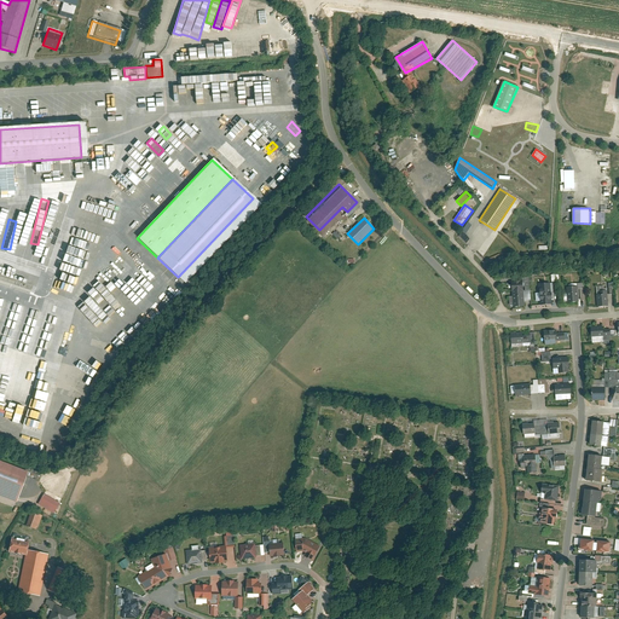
[(137,223),(132,229),(138,233),(143,229),(137,223)]
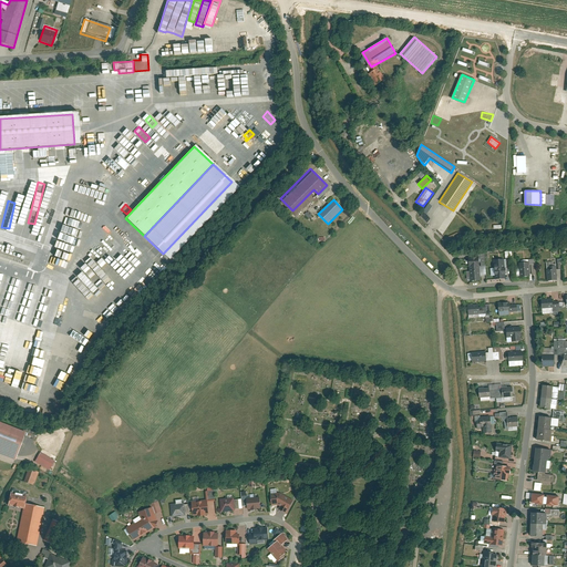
[(480,257),(468,257),(471,281),(481,280),(480,257)]
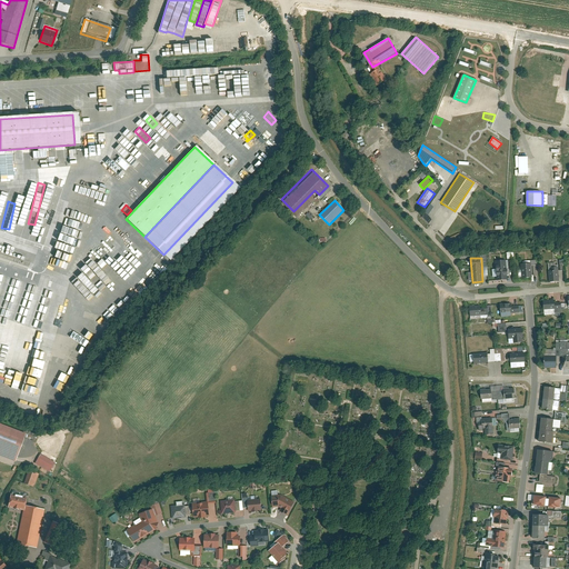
[(507,279),(506,260),(496,261),(497,280),(507,279)]
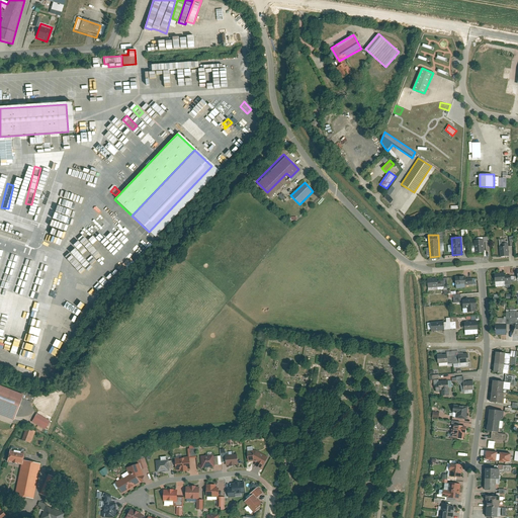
[(484,240),(473,241),(475,253),(485,253),(484,240)]
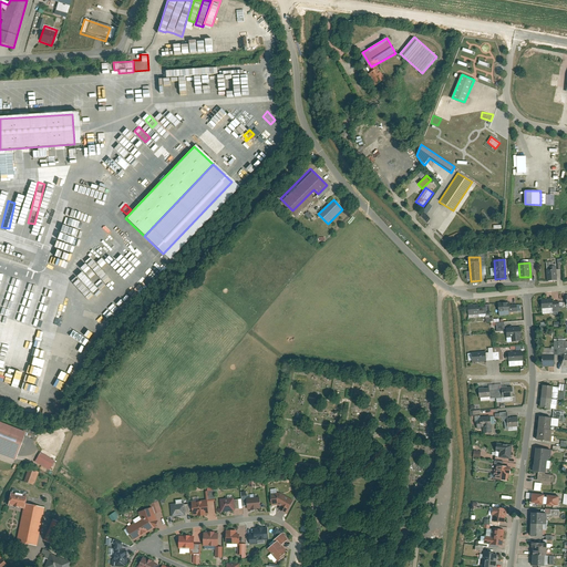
[(152,284),(156,278),(145,268),(141,274),(152,284)]
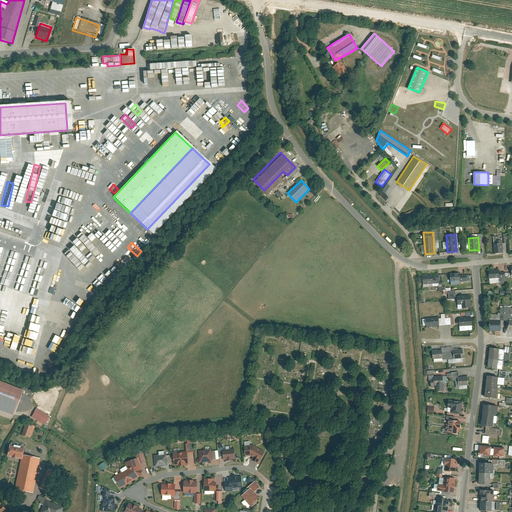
[(503,243),(493,244),(494,253),(504,252),(503,243)]
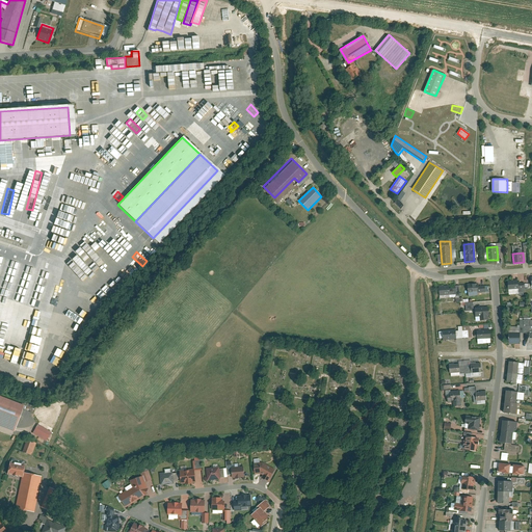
[(517,281),(507,282),(508,291),(519,290),(517,281)]
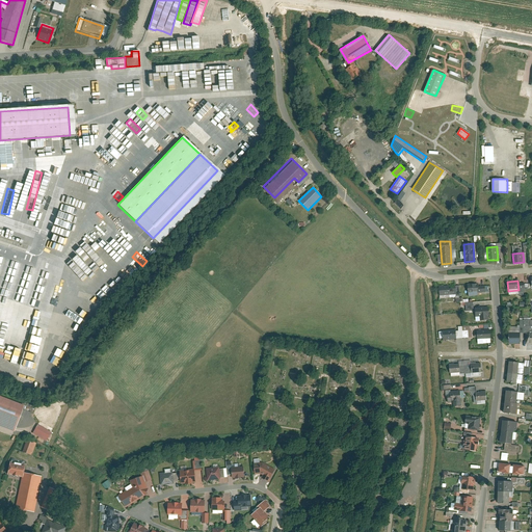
[(0,295),(7,297),(10,285),(4,283),(0,295)]
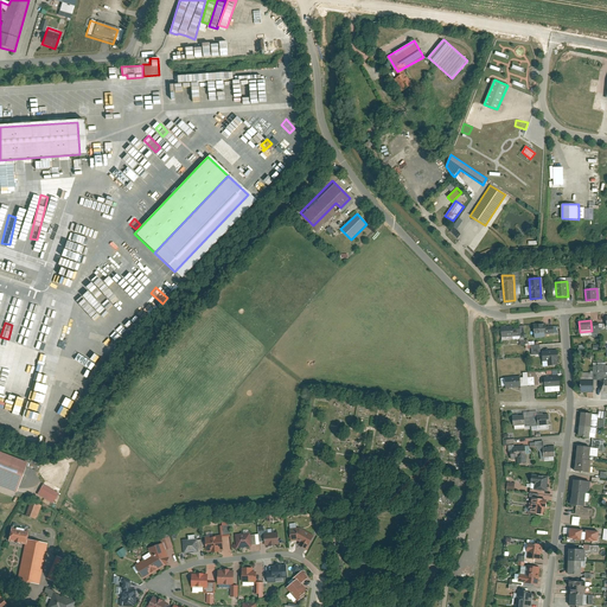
[(545,325),(532,325),(534,337),(547,336),(545,325)]
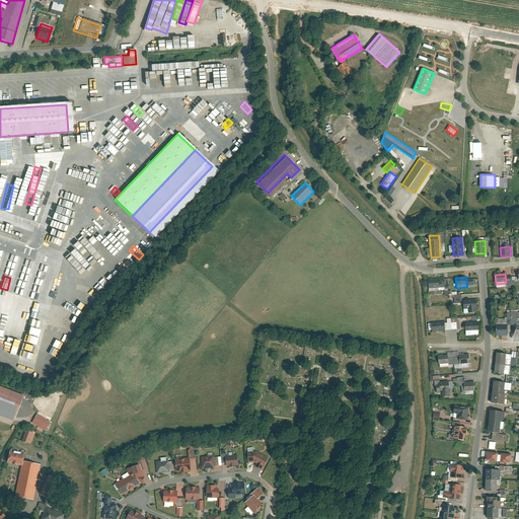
[(440,279),(427,281),(428,290),(441,289),(440,279)]
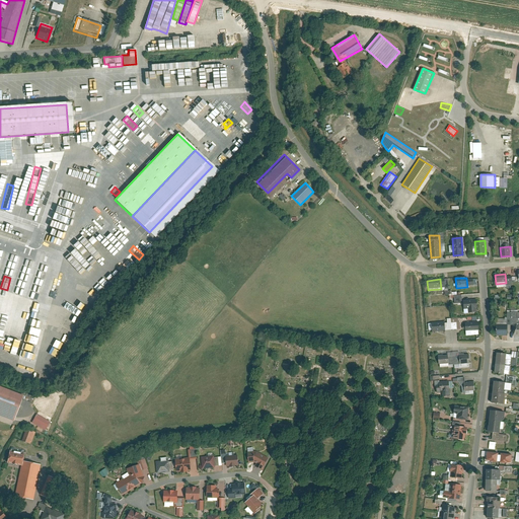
[(100,294),(104,290),(96,282),(92,286),(100,294)]
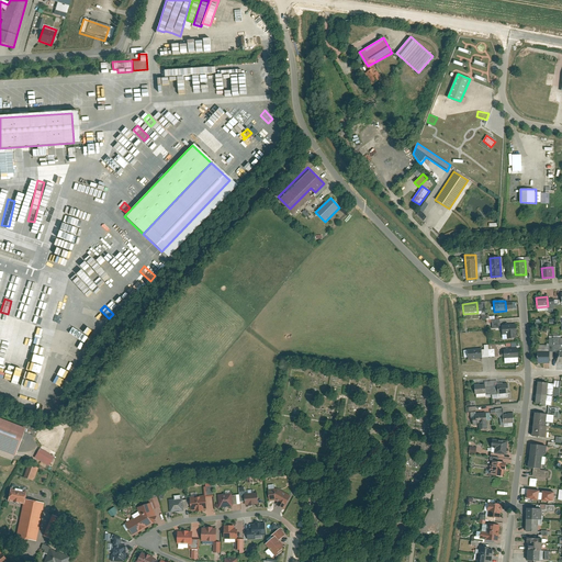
[(492,328),(501,328),(499,319),(494,319),(494,316),(490,316),(490,319),(492,319),(492,328)]
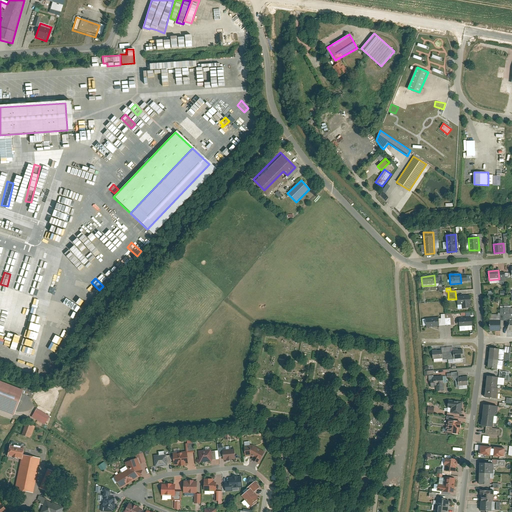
[(471,296),(457,296),(458,305),(461,305),(471,304),(471,296)]
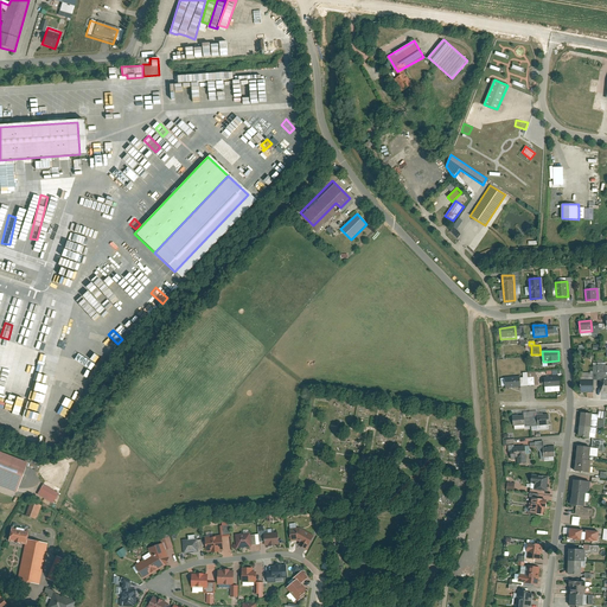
[(96,372),(75,360),(72,366),(75,369),(71,375),(75,377),(78,371),(91,379),(96,372)]
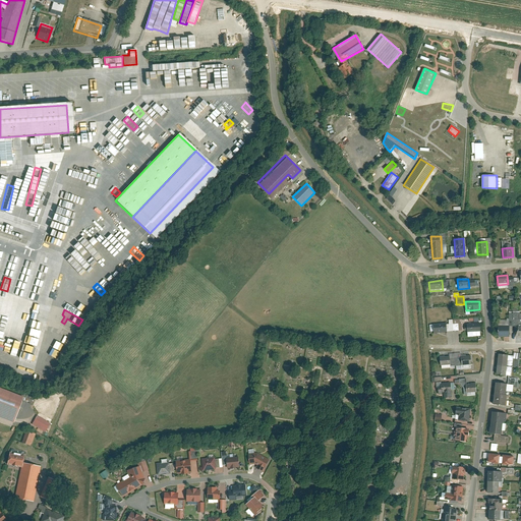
[(17,346),(24,321),(19,320),(12,345),(17,346)]
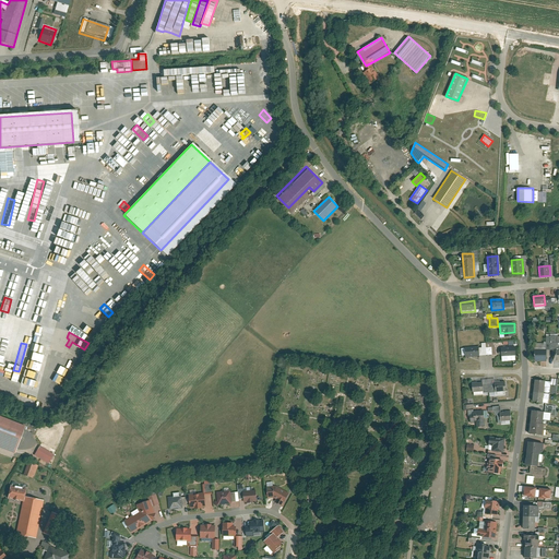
[(478,347),(464,348),(465,358),(479,357),(478,347)]
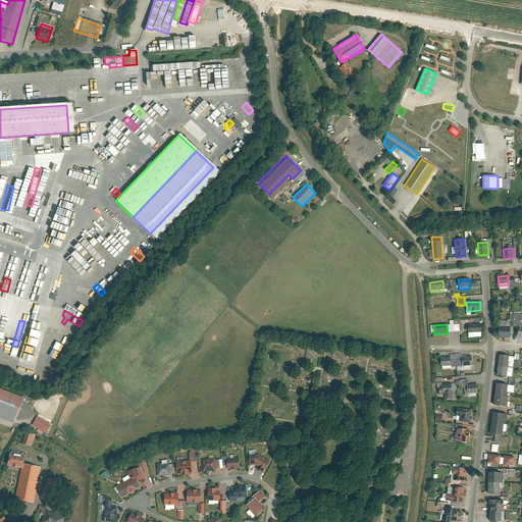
[(481,325),(468,326),(469,334),(481,334),(481,325)]
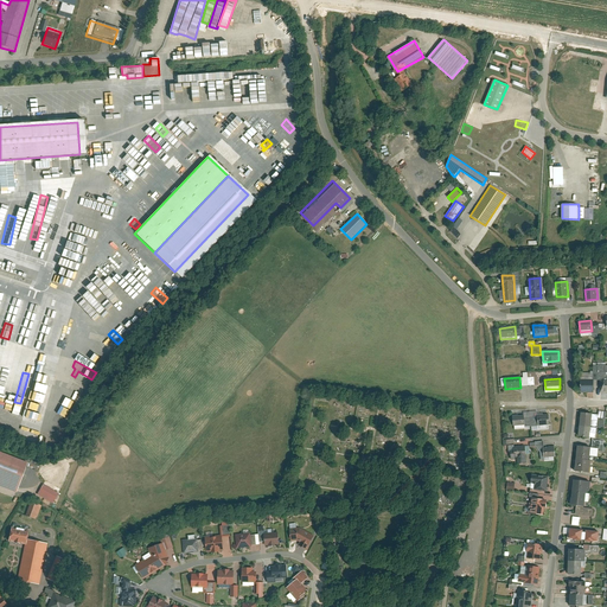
[(593,381),(581,381),(580,394),(593,394),(593,381)]
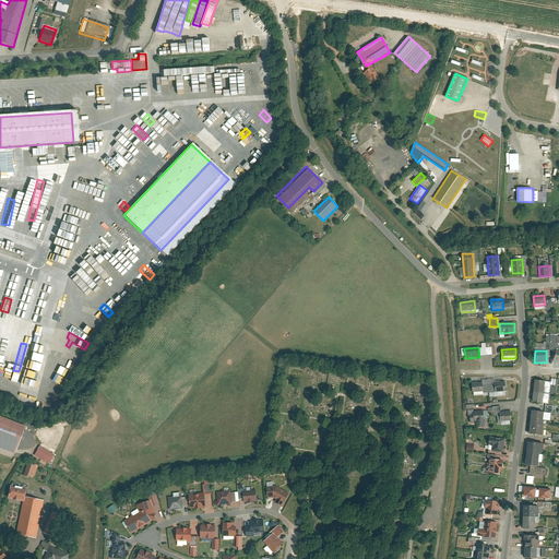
[(546,382),(535,381),(533,403),(544,404),(546,382)]
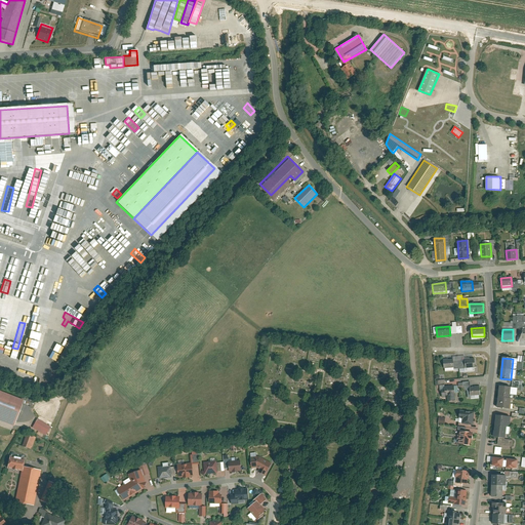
[(476,359),(463,360),(465,369),(476,368),(476,359)]
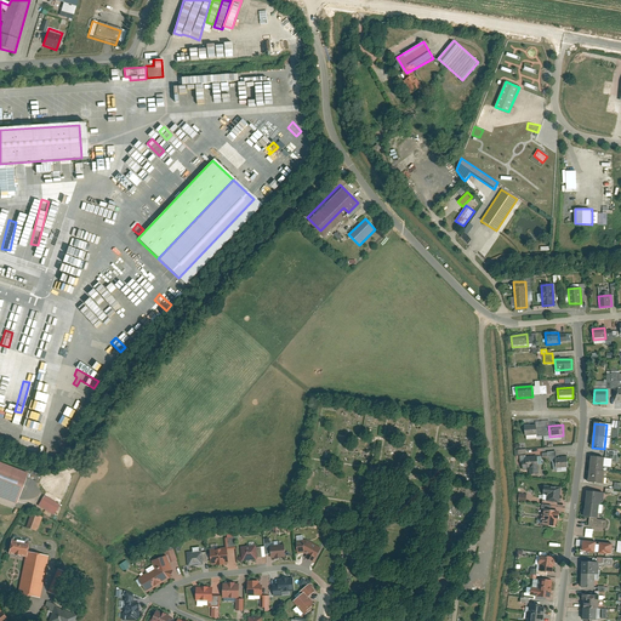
[(536,427),(523,427),(524,438),(536,437),(536,427)]
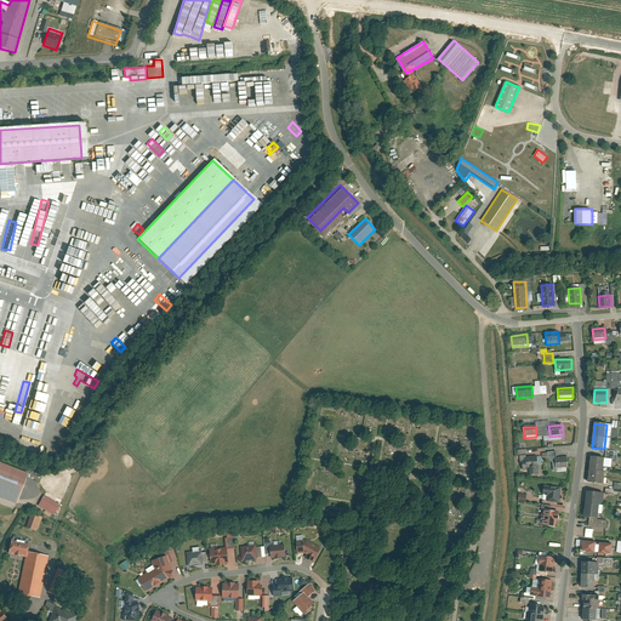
[(530,474),(540,473),(539,453),(528,454),(530,474)]
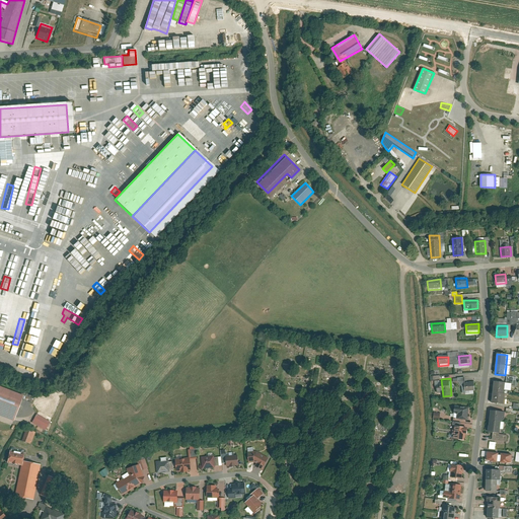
[(505,383),(494,382),(491,404),(503,405),(505,383)]
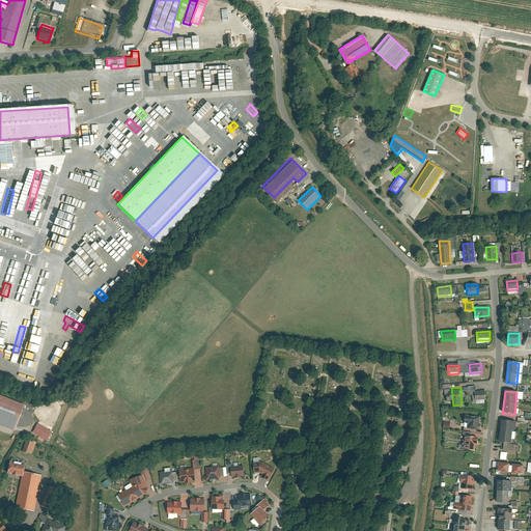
[(484,392),(475,393),(475,401),(485,400),(484,392)]
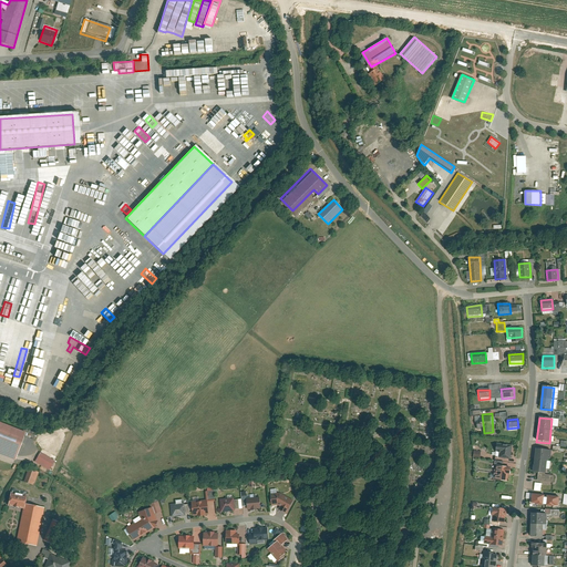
[(28,432),(0,421),(0,454),(17,461),(28,432)]
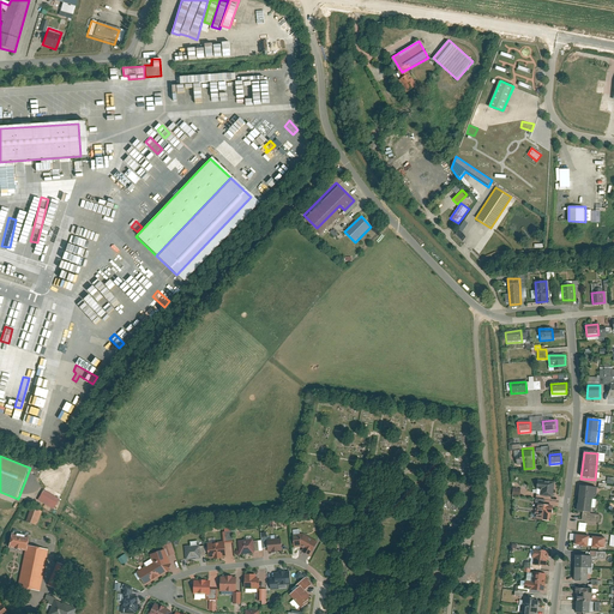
[(557,480),(536,479),(536,488),(542,489),(542,497),(555,498),(557,480)]
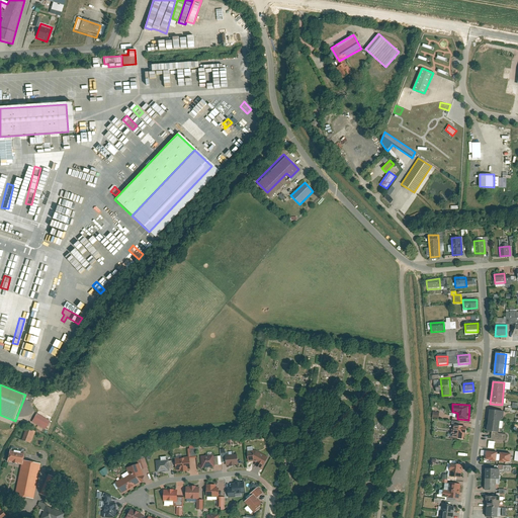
[(502,412),(490,411),(488,432),(500,434),(502,412)]
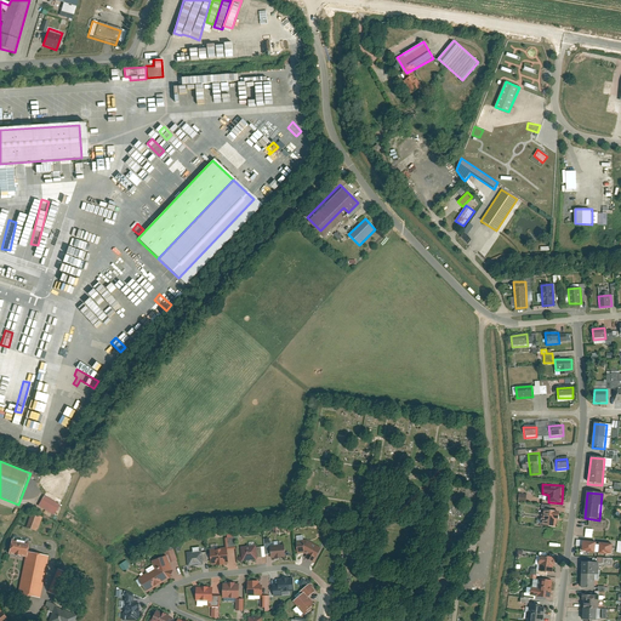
[(39,506),(56,514),(62,505),(45,495),(39,506)]
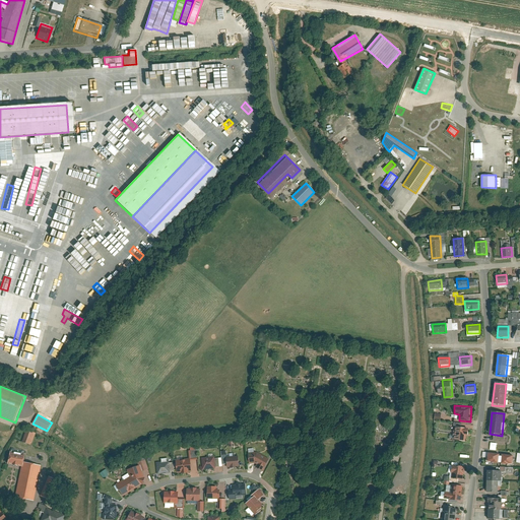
[(467,429),(456,428),(455,440),(464,441),(465,434),(467,435),(467,429)]
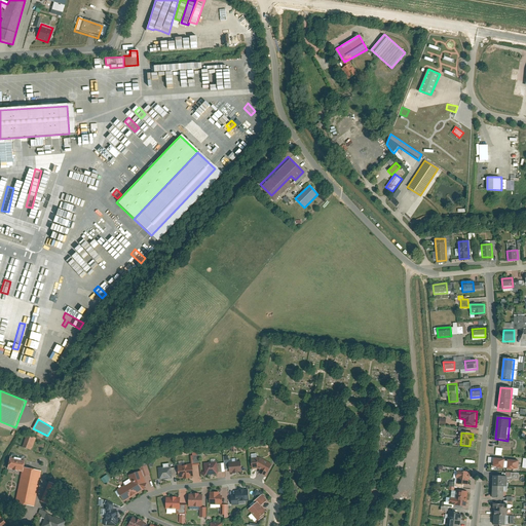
[(27,434),(23,446),(33,450),(37,437),(27,434)]
